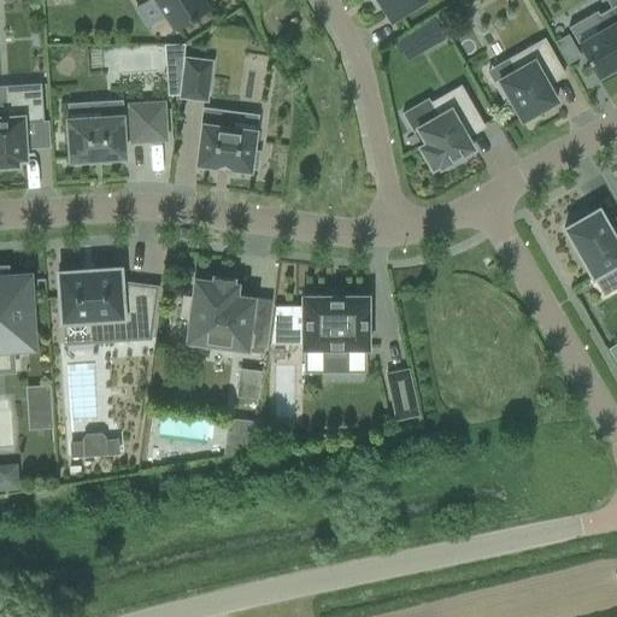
[(156,0),(176,30),(209,9),(203,0),(156,0)]
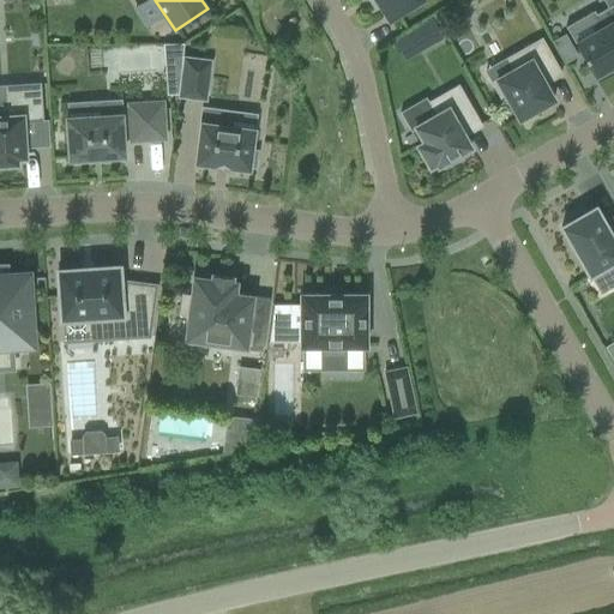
[(374,0),(379,6),(380,5),(389,19),(420,0),(374,0)]
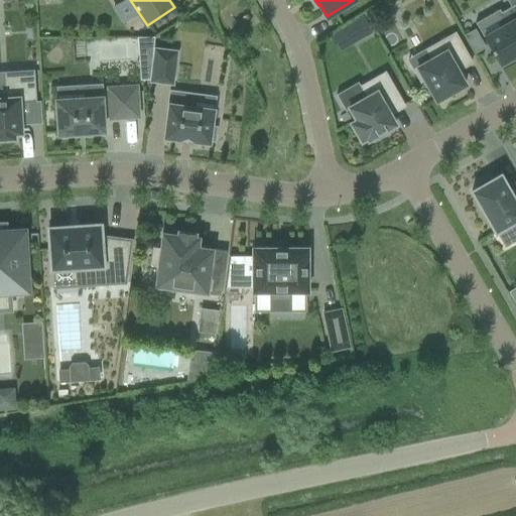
[(127,2),(115,9),(122,19),(133,12),(127,2)]
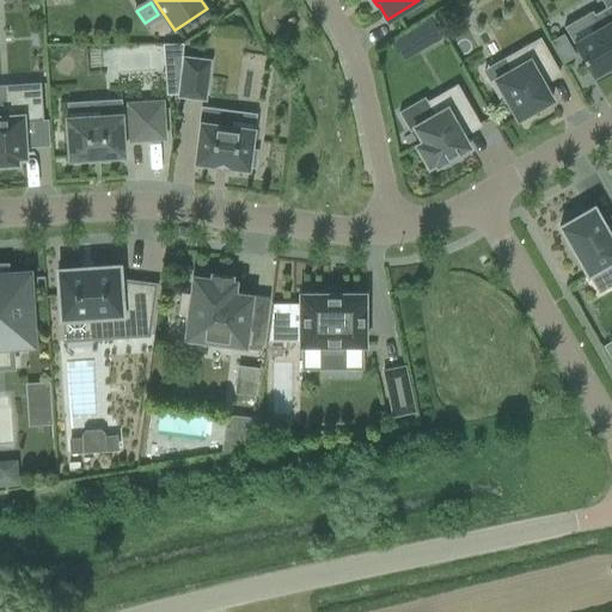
[(592,11),(563,28),(573,43),(593,77),(611,66),(611,67),(611,66),(611,4),(606,7),(594,14),(592,11)]
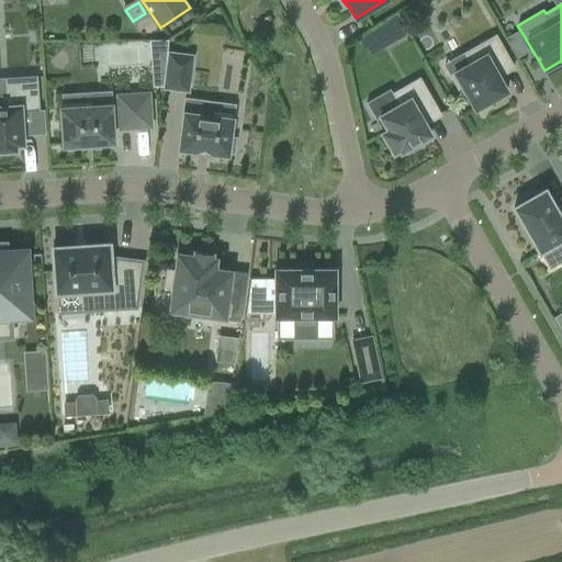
[(383,25),(394,43),(406,35),(396,18),(383,25)]
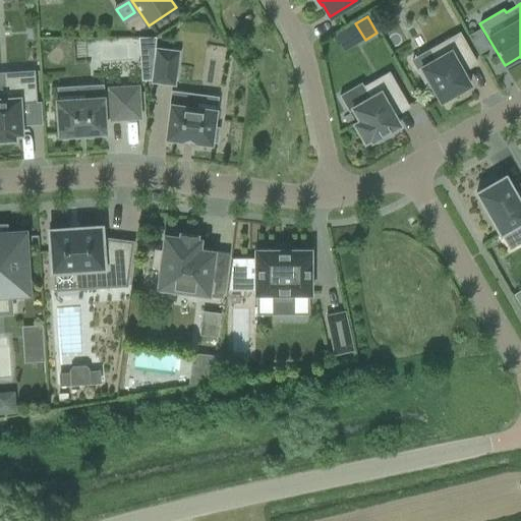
[(468,36),(479,55),(490,48),(479,30),(468,36)]
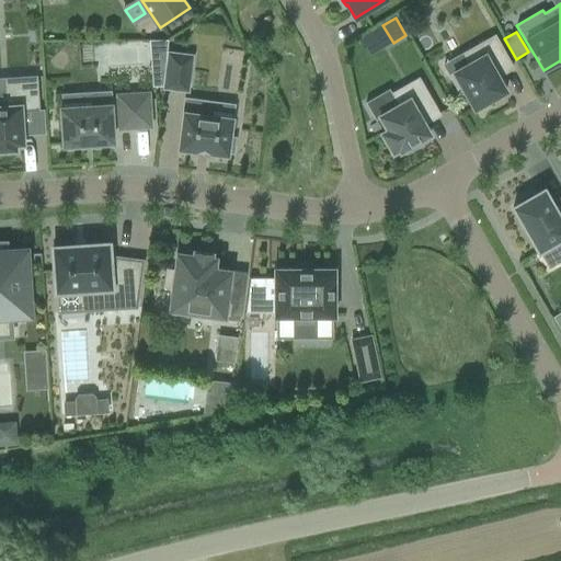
[(460,94),(465,92),(474,110),(506,92),(497,77),(513,68),(495,36),(464,54),(469,64),(449,75),(460,94)]
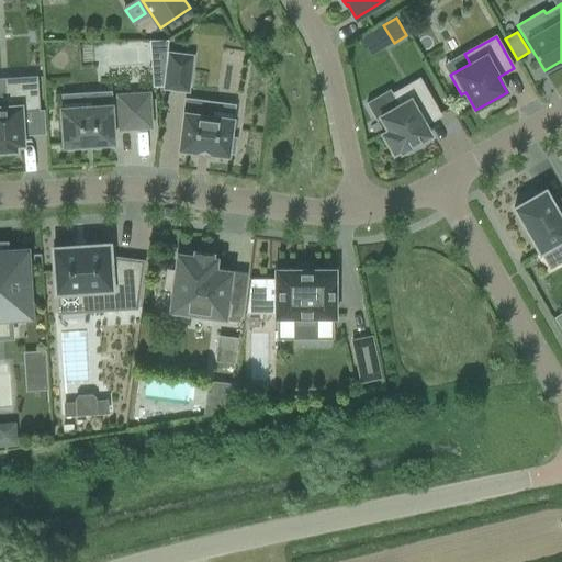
[(165,86),(165,88),(188,91),(192,56),(169,54),(167,72),(165,86)]
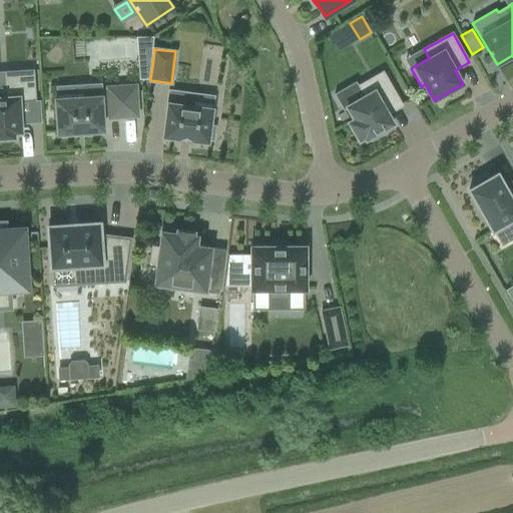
[(152,66),(138,67),(139,78),(150,78),(152,66)]
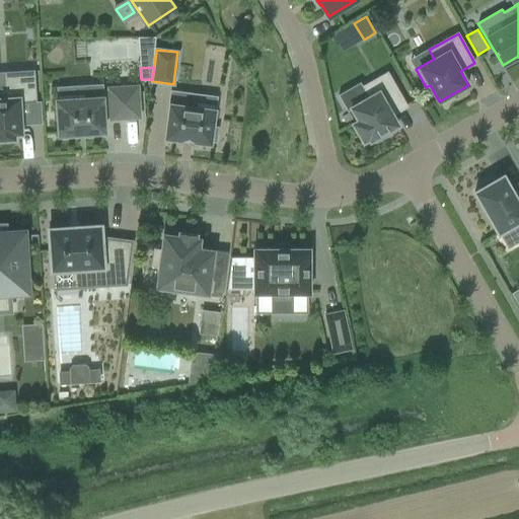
[(3,73),(0,72),(0,140),(14,139),(14,135),(21,134),(20,126),(19,103),(36,102),(34,71),(3,73)]
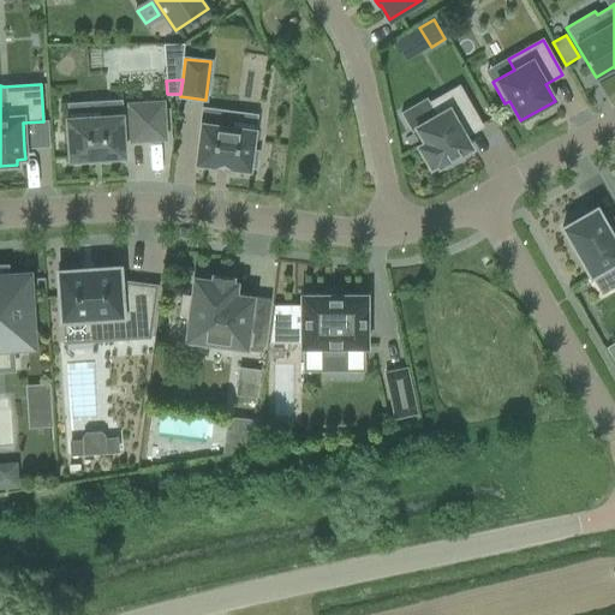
[(427,99),(400,113),(412,133),(417,130),(424,143),(418,147),(430,168),(437,165),(439,167),(443,165),(446,168),(460,160),(458,156),(471,149),(465,137),(484,126),(460,85),(453,90),(429,103),(427,99)]
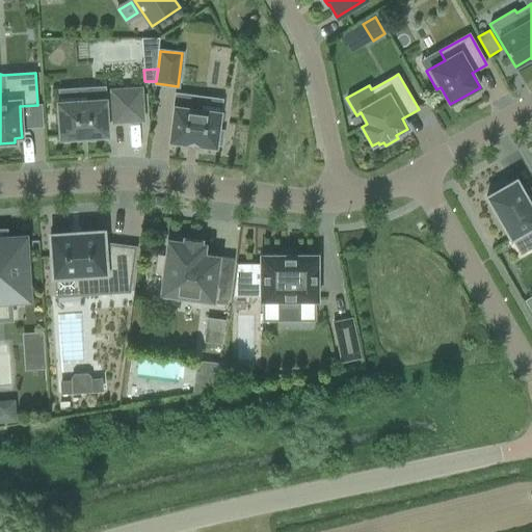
[(143,121),(141,88),(111,90),(111,91),(104,92),(104,88),(84,89),(85,102),(58,104),(60,138),(78,137),(78,138),(89,138),(89,136),(107,135),(106,122),(113,122),(113,123),(143,121)]
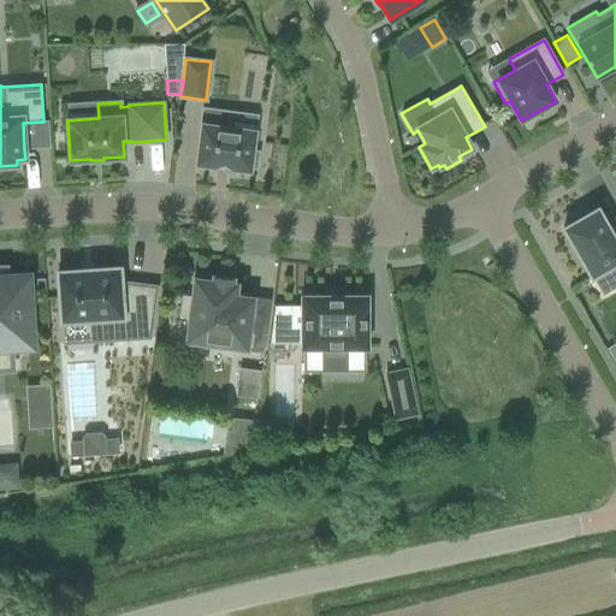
[(201,124),(196,164),(215,166),(215,169),(218,169),(218,166),(227,167),(227,170),(230,170),(230,169),(249,171),(250,169),(256,169),(259,152),(252,150),(255,130),(225,126),(226,112),(203,110),(201,124)]
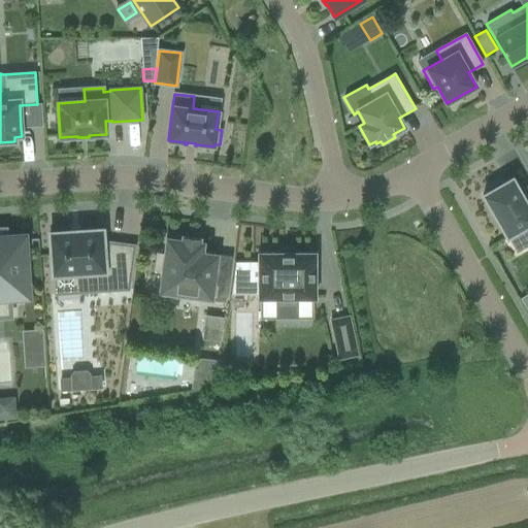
[(487,193),(483,195),(506,237),(507,237),(516,252),(527,244),(527,186),(519,191),(514,183),(512,178),(510,179),(505,183),(500,186),(498,183),(486,190),(487,193)]
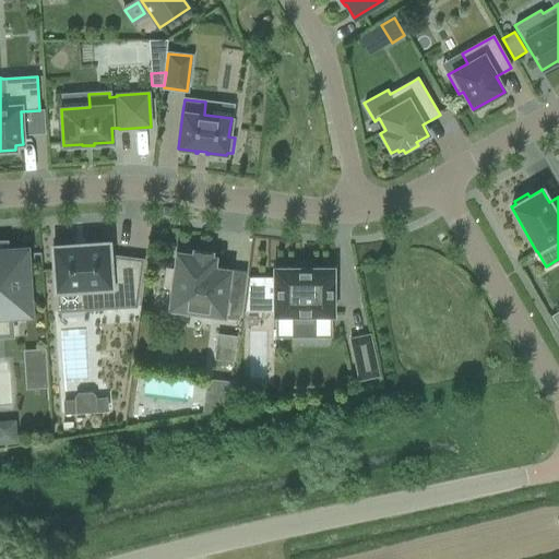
[(55,247),(52,247),(52,249),(54,249),(56,289),(56,292),(57,292),(58,312),(83,311),(137,307),(142,260),(115,257),(114,265),(109,265),(108,246),(108,244),(106,244),(87,246),(87,245),(85,245),(85,246),(75,246),(75,245),(73,246),(73,247),(55,248),(55,247)]
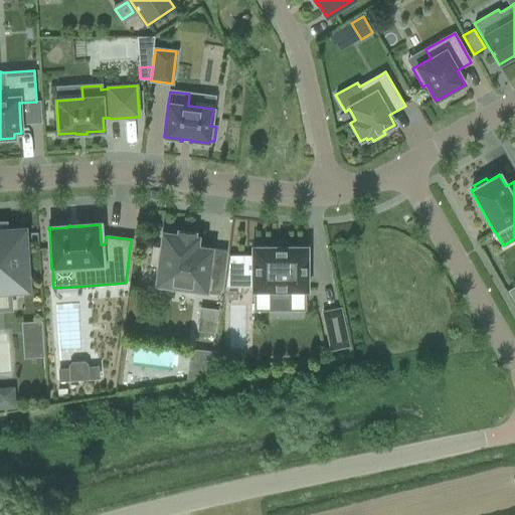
[(0,287),(7,287),(7,292),(27,290),(26,271),(24,271),(23,250),(25,250),(23,230),(3,231),(4,233),(0,233),(0,287)]
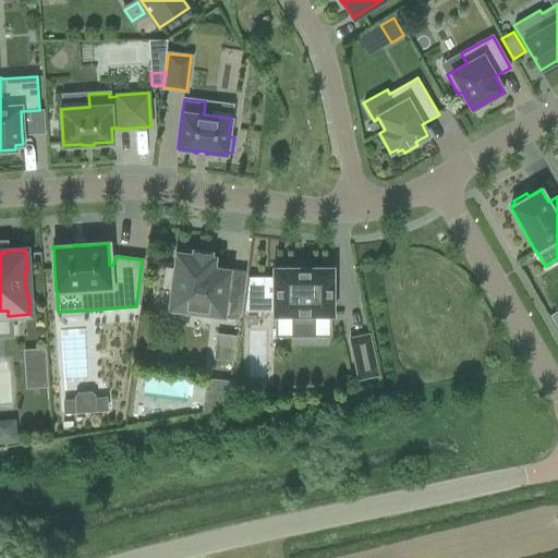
[(166,268),(164,287),(171,288),(171,291),(187,293),(184,312),(190,312),(223,316),(228,281),(229,270),(214,268),(215,257),(210,257),(210,253),(193,251),(192,255),(177,253),(174,269),(166,268)]
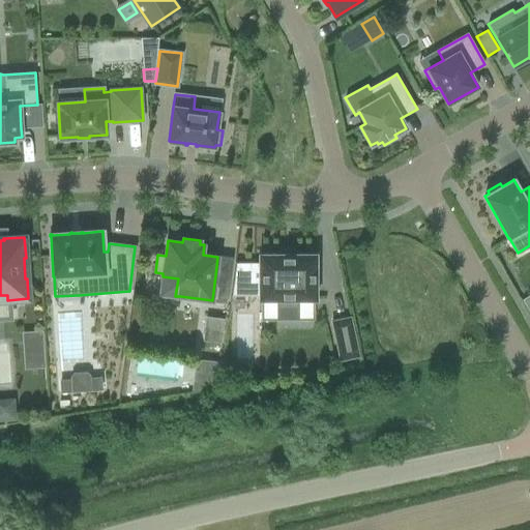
[(296,310),(296,300),(317,300),(316,254),(295,254),(280,254),(259,254),(259,300),(277,300),(278,310),(296,310)]
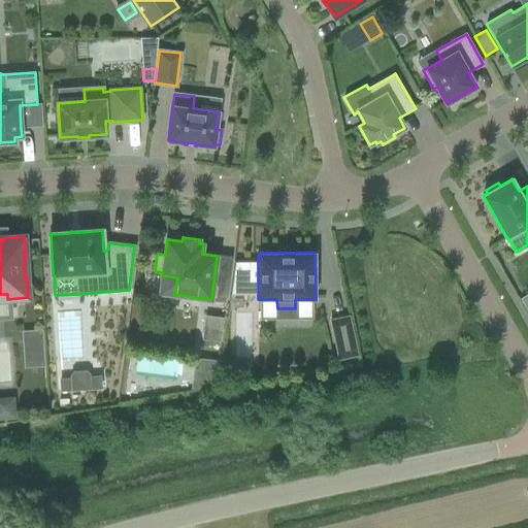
[(205,316),(202,339),(221,341),(224,318),(205,316)]
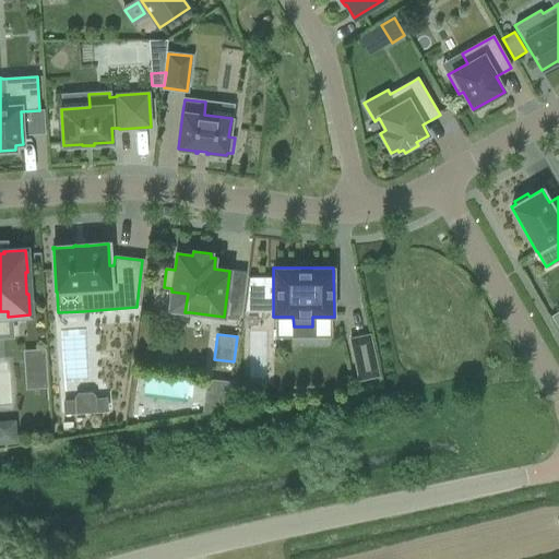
[(351,339),(359,380),(379,376),(370,335),(351,339)]
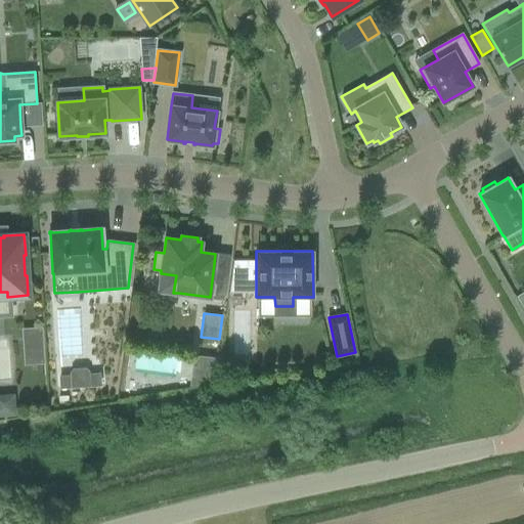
[(42,328),(22,329),(24,365),(44,363),(42,328)]
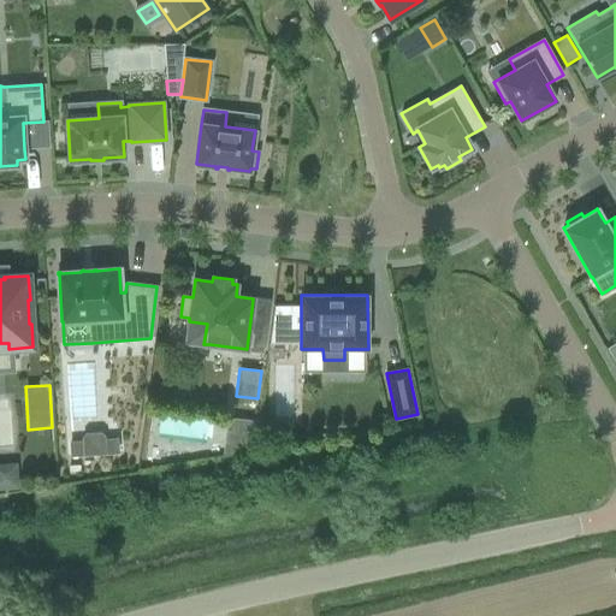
[(234,419),(229,454),(250,450),(254,421),(234,419)]
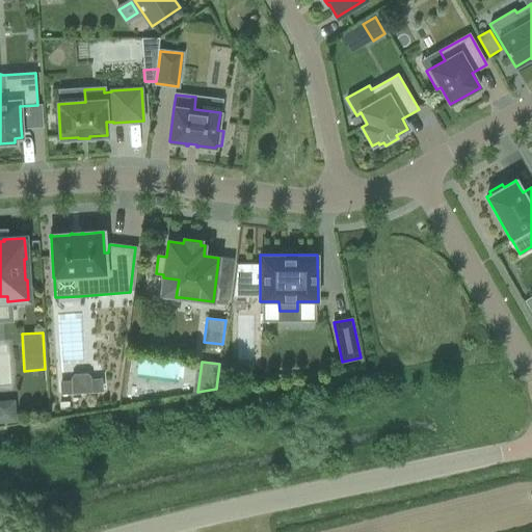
[(103,392),(102,378),(90,379),(90,376),(86,373),(74,374),(71,378),(71,380),(60,380),(60,394),(103,392)]
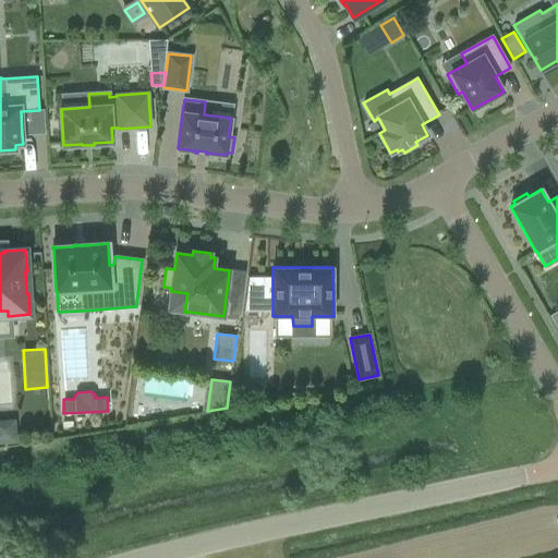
[(15,419),(0,419),(0,443),(16,441),(15,419)]
